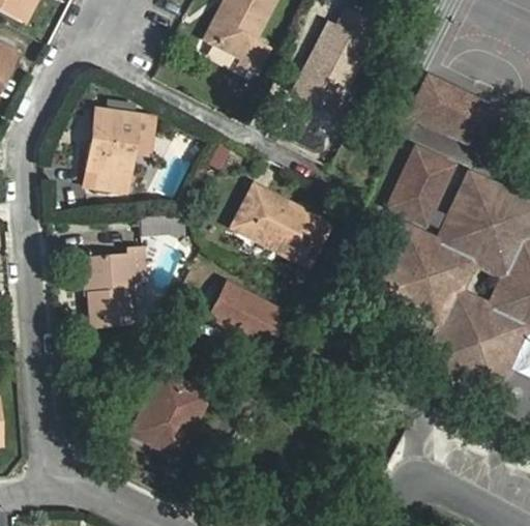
[(0,0),(0,4),(13,10),(18,0),(0,0)]
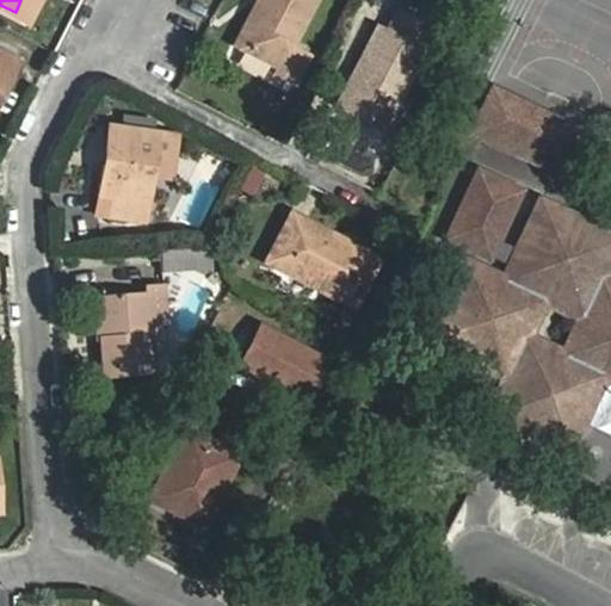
[(312,50),(338,0),(266,0),(244,44),(281,63),(277,72),(303,86),(320,54),(312,50)]
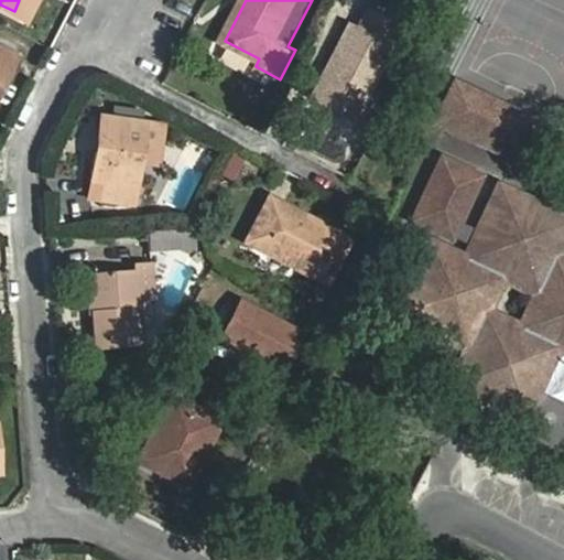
[(354,118),(400,25),(366,9),(356,29),(347,23),(326,65),(329,67),(314,98),(354,118)]
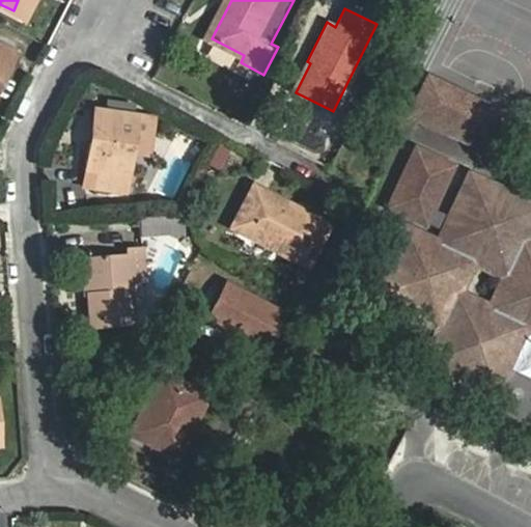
[(0,86),(20,48),(0,37),(0,86)]
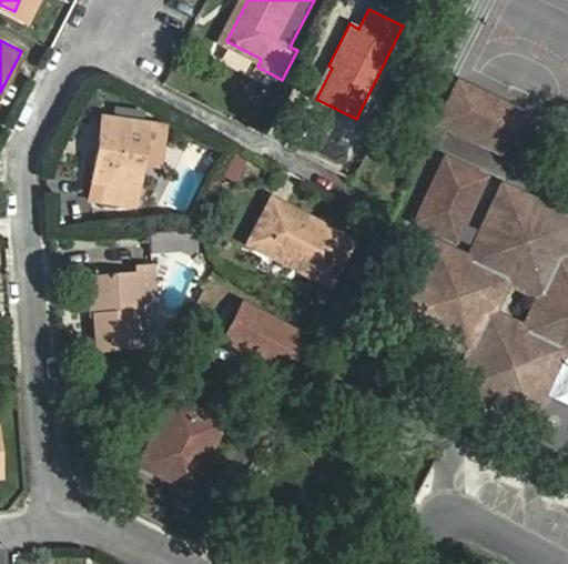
[(457,81),(440,121),(517,153),(534,113),(457,81)]
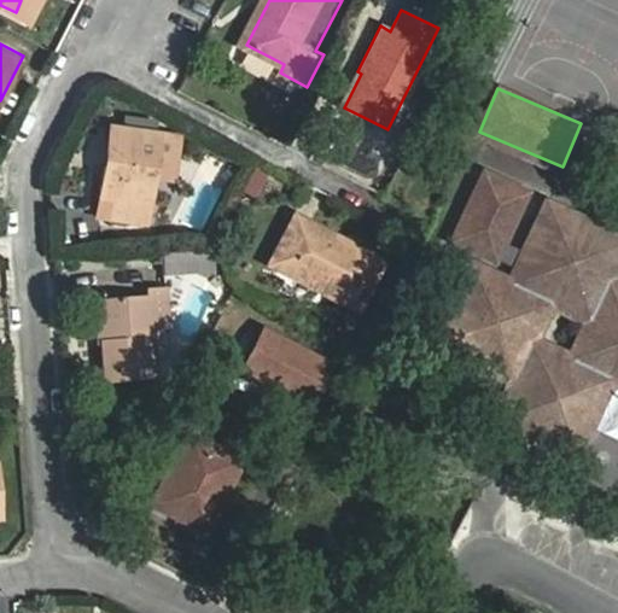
[(112,214),(146,217),(157,130),(111,124),(100,193),(116,196),(112,214)]
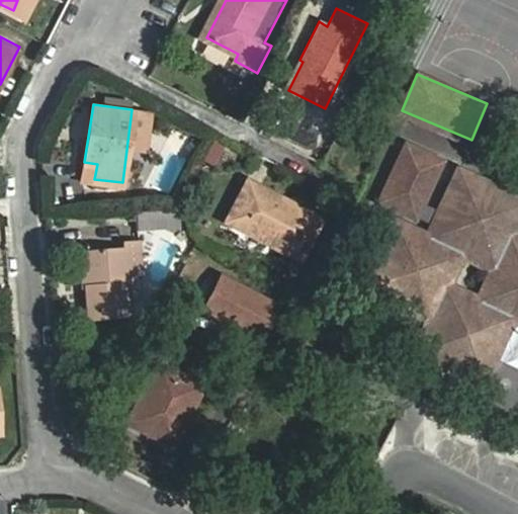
[(226,144),(213,138),(202,156),(214,163),(226,144)]
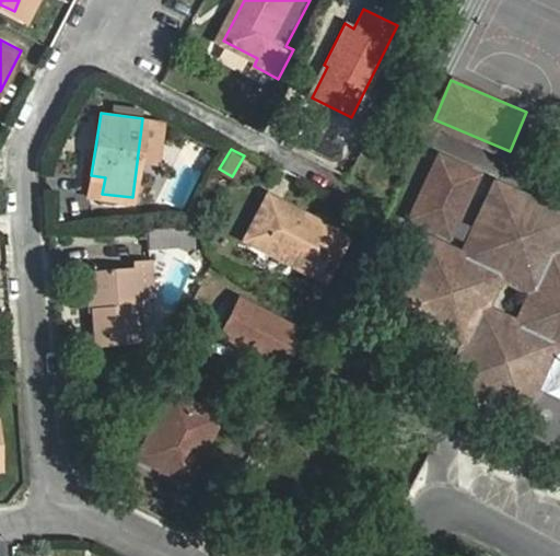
[(435,154),(409,216),(448,232),(475,172),(435,154)]
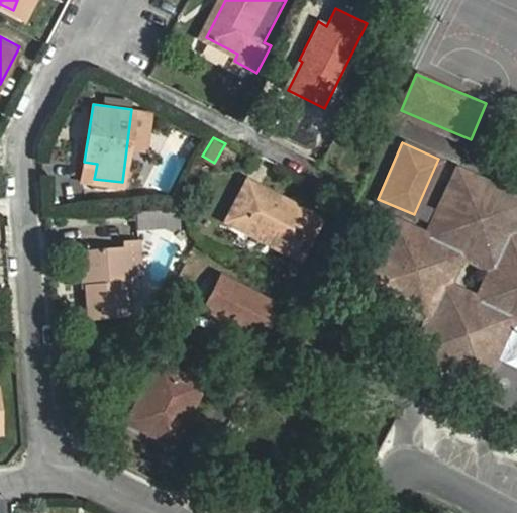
[(516,235),(510,232),(516,216),(516,195),(508,192),(503,204),(469,188),(475,176),(457,169),(428,233),(396,217),(368,279),(403,294),(406,287),(420,293),(423,286),(439,293),(413,348),(482,380),(511,315),(516,317),(516,235)]
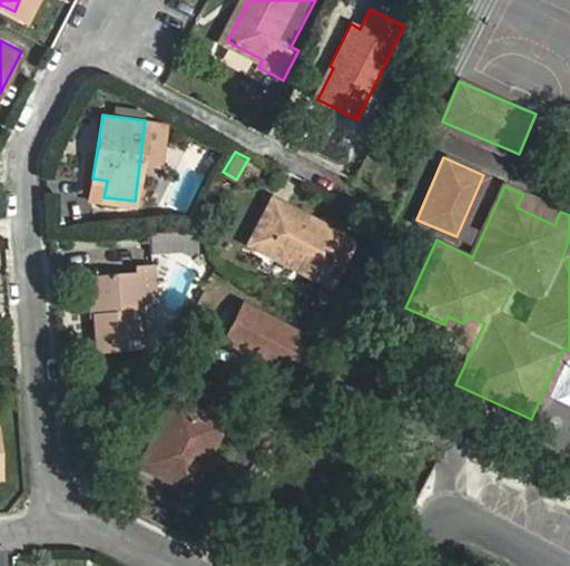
[(330,282),(353,236),(272,195),(248,241),(330,282)]
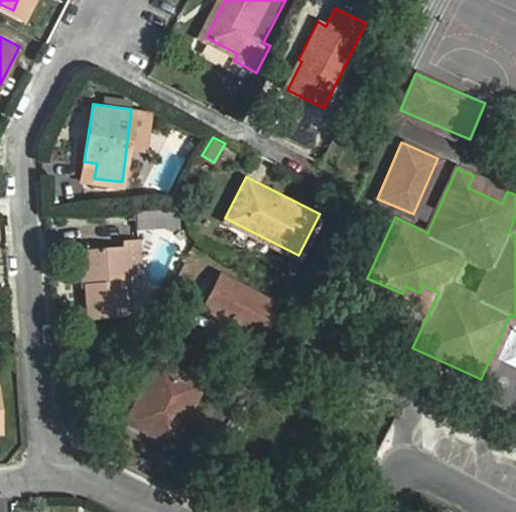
[(141,267),(138,238),(123,239),(124,245),(87,248),(90,280),(85,281),(88,313),(129,310),(126,269),(141,267)]
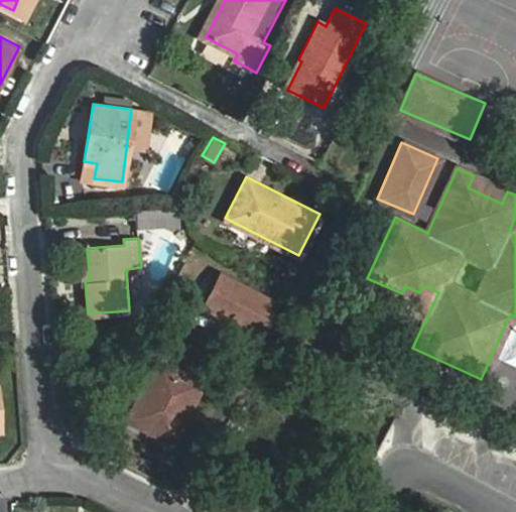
[(258,336),(276,301),(220,271),(202,306),(258,336)]
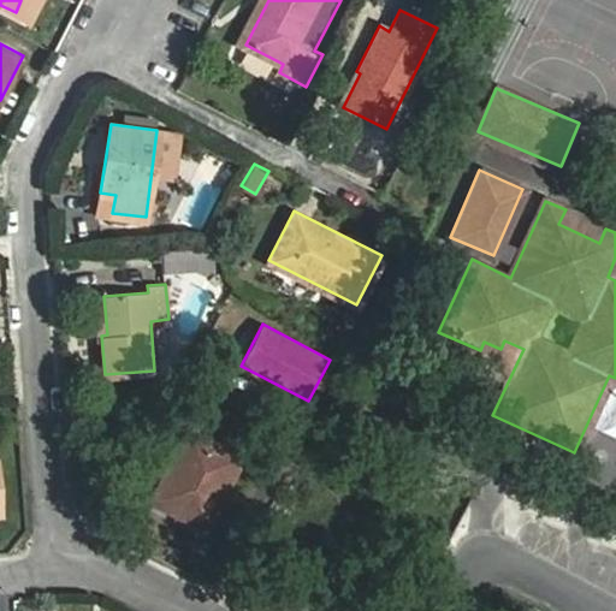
[(187,428),(149,499),(203,527),(241,456),(187,428)]
